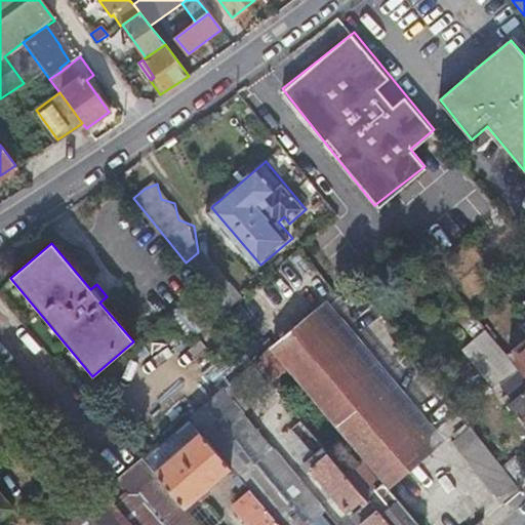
[(216,298),(223,293),(230,287),(211,265),(197,276),(205,285),(216,298)]
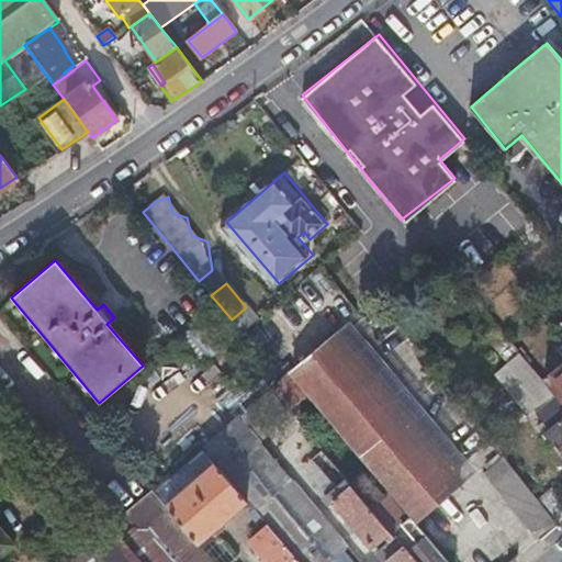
[(472,316),(495,346),(507,361),(518,375),(528,382),(535,375),(482,308),(472,316)]
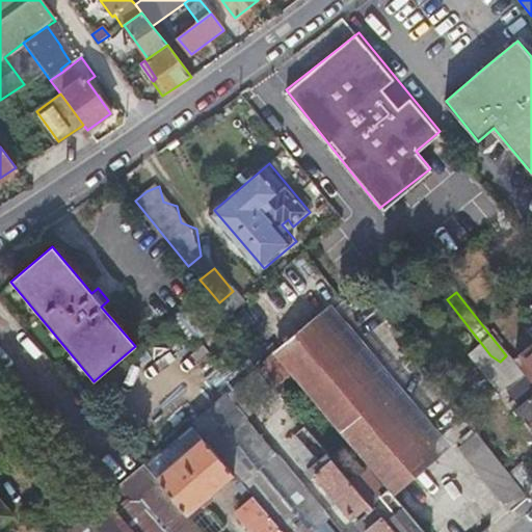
[(391,495),(411,478),(431,461),(316,323),(276,356),(391,495)]
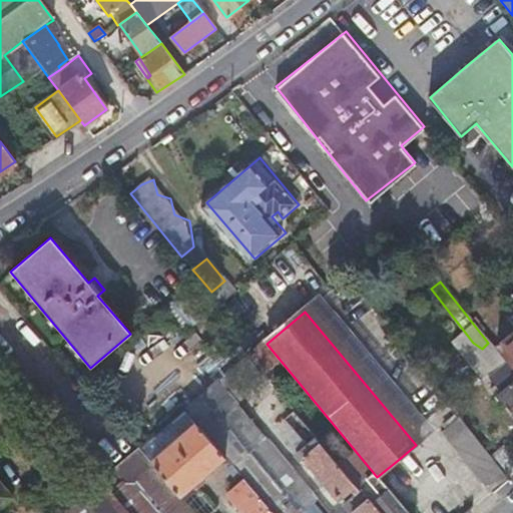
[(228,318),(214,329),(201,340),(194,356),(208,372),(246,341),(228,318)]
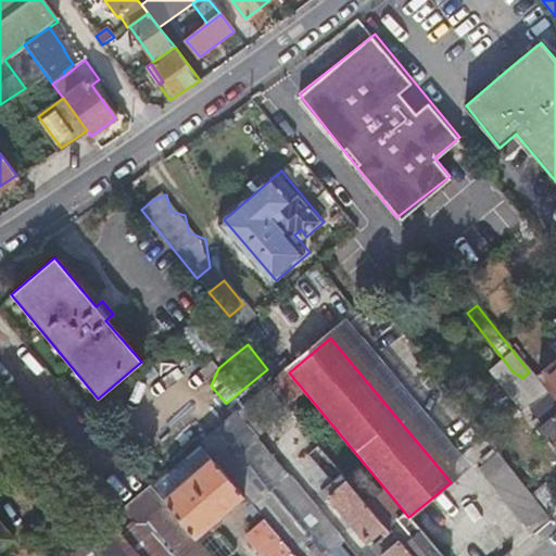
[(533,378),(529,371),(522,378),(513,371),(502,357),(487,367),(520,416),(527,412),(526,411),(547,394),(533,378)]
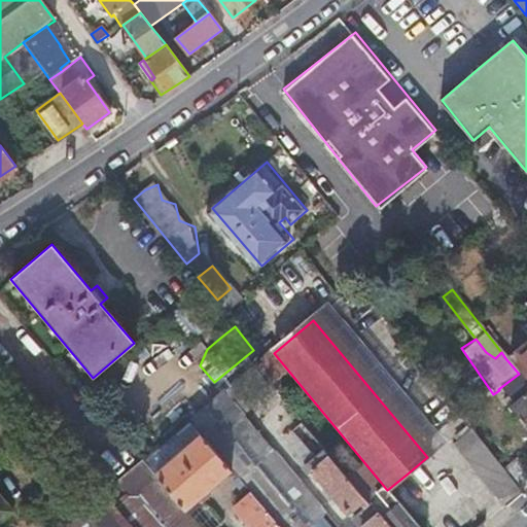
[(526,341),(505,358),(519,374),(526,385),(526,341)]
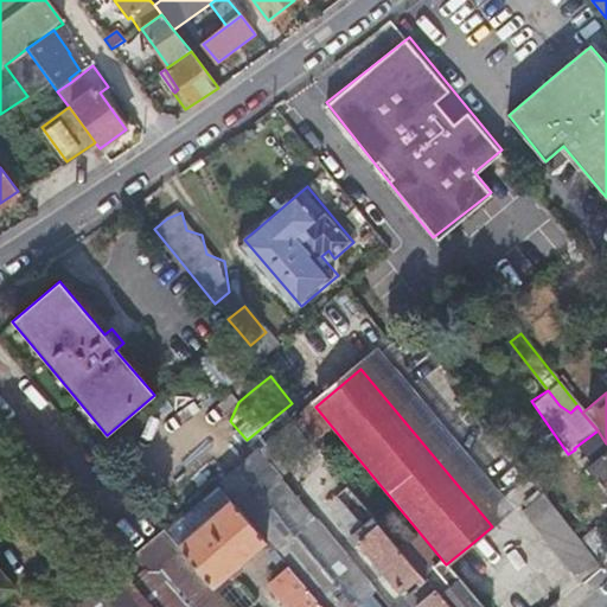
[(289,423),(255,451),(282,484),(317,455),(289,423)]
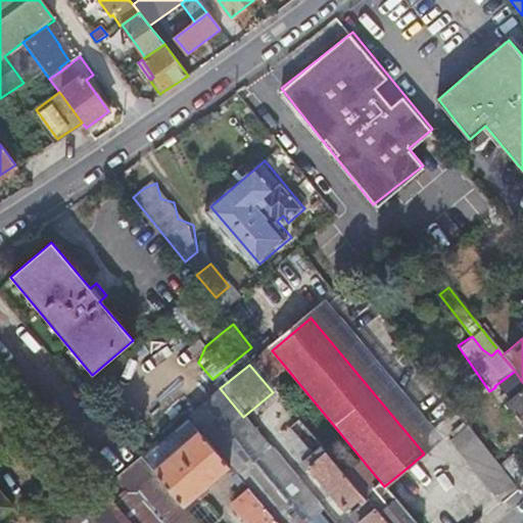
[(522,382),(515,371),(494,386),(495,387),(500,392),(507,401),(502,406),(522,433),(522,382)]
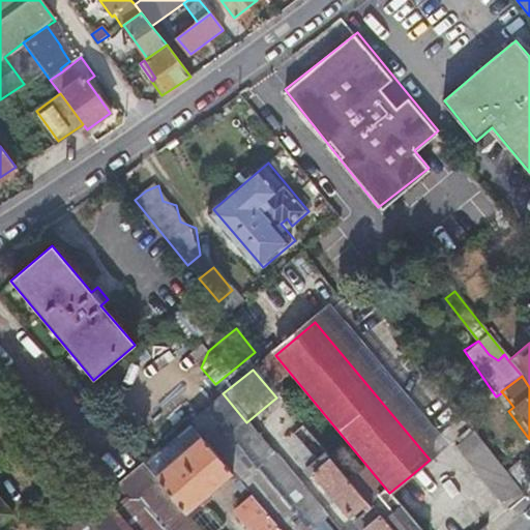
[(246,422),(223,393),(187,423),(230,473),(251,497),(278,529),(328,529),(327,528),(331,524),(246,422)]
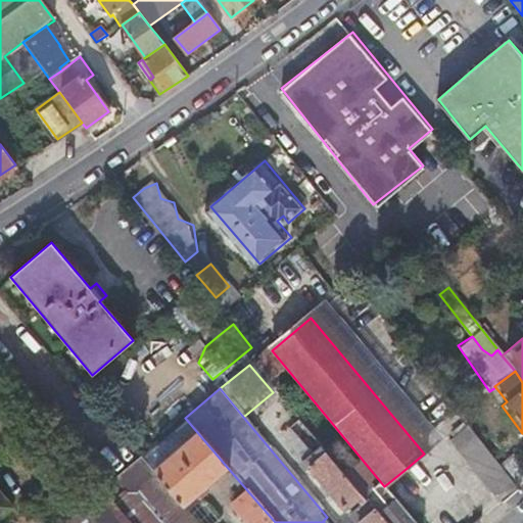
[(494,396),(502,406),(507,401),(500,392),(494,396)]
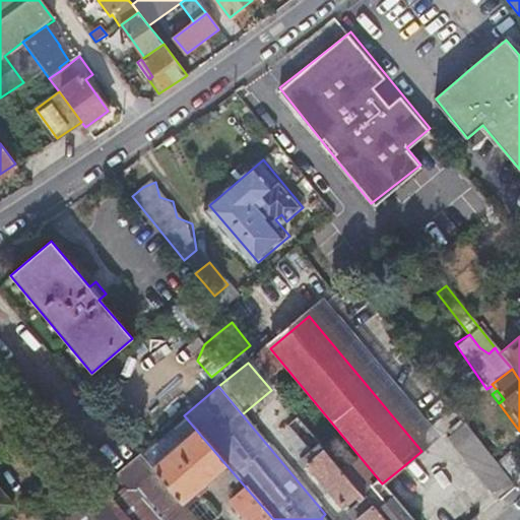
[(184,415),(137,454),(179,503),(194,491),(225,464),(184,415)]
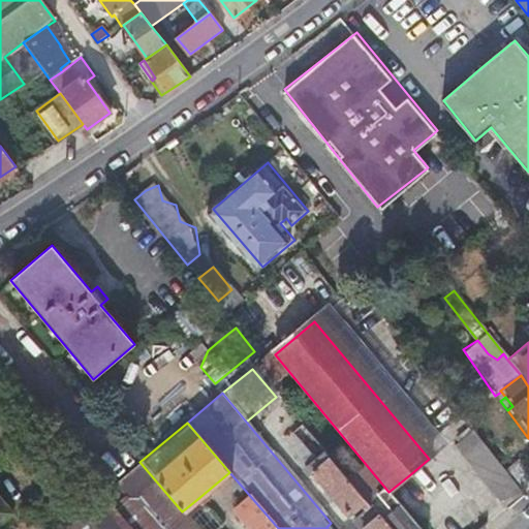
[(329,460),(321,466),(313,473),(354,524),(361,520),(358,516),(365,509),(373,521),(363,528),(386,528),(379,520),(343,476),(329,460)]
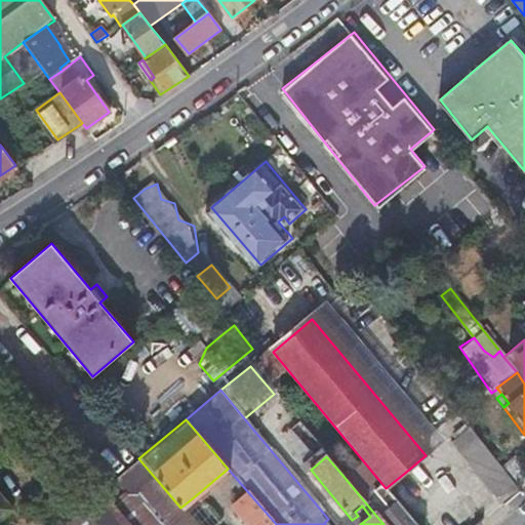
[(196,524),(180,508),(138,458),(109,485),(121,498),(134,501),(153,524),(196,524)]
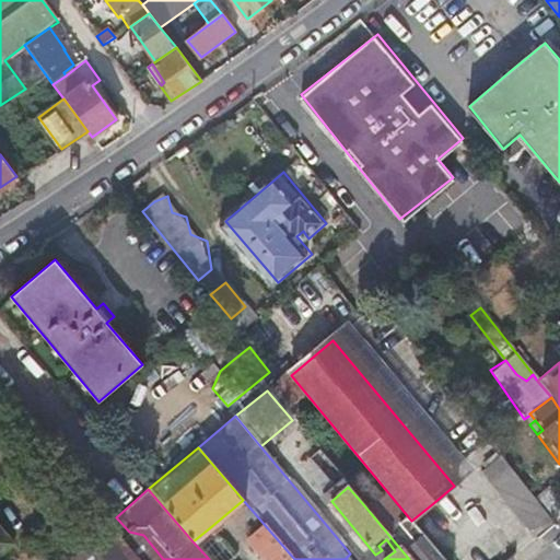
[(381,490),(363,504),(401,550),(410,543),(395,524),(404,517),(381,490)]
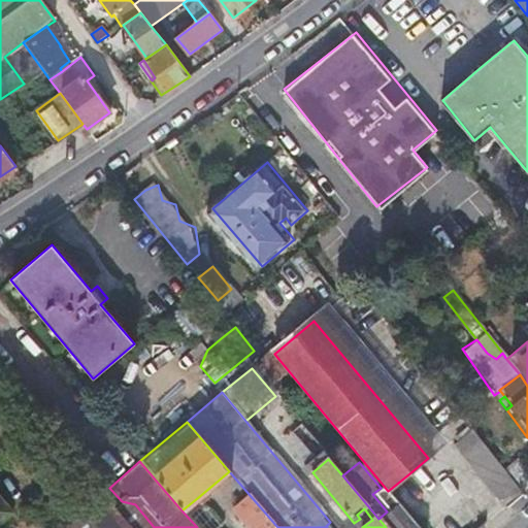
[(520,495),(526,491),(527,489),(527,480),(516,464),(503,473),(520,495)]
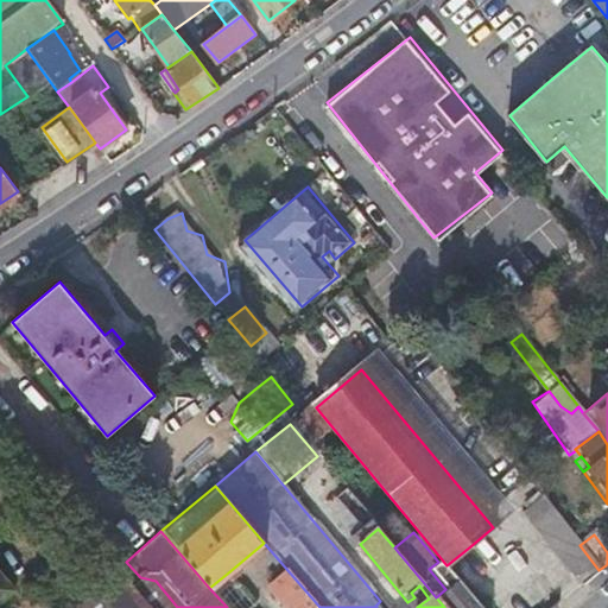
[(445,589),(436,597),(444,607),(477,607),(438,562),(429,569),(445,589)]
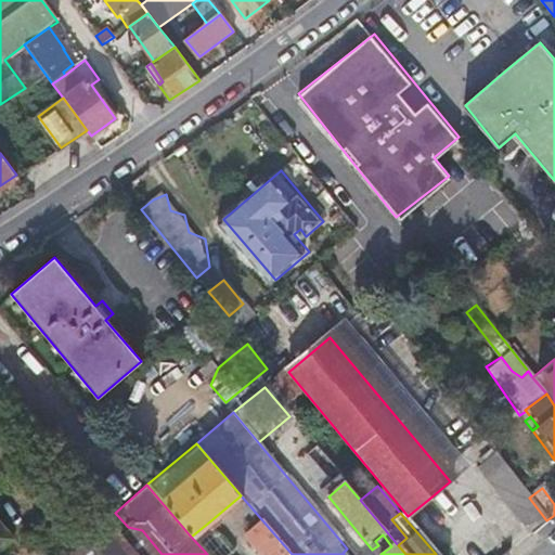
[(134,554),(105,520),(64,554),(134,554)]
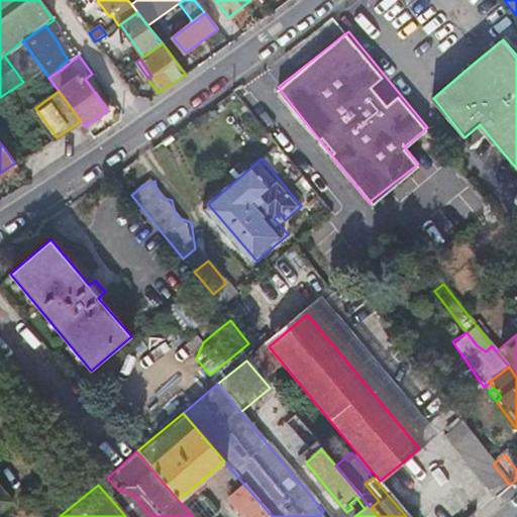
[(272,516),(244,485),(230,497),(247,516),(272,516)]
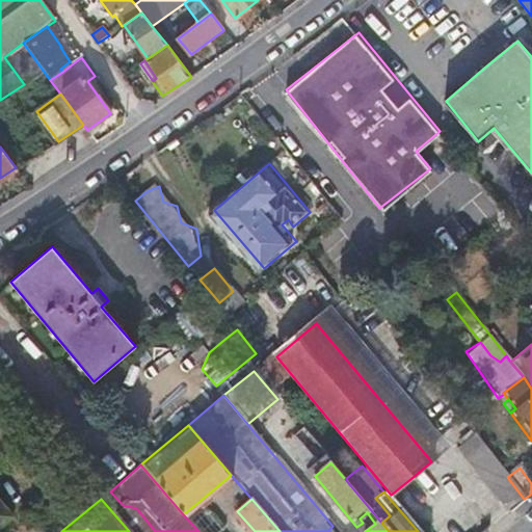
[(219,528),(198,502),(183,514),(198,531),(214,531),(215,531),(219,528)]
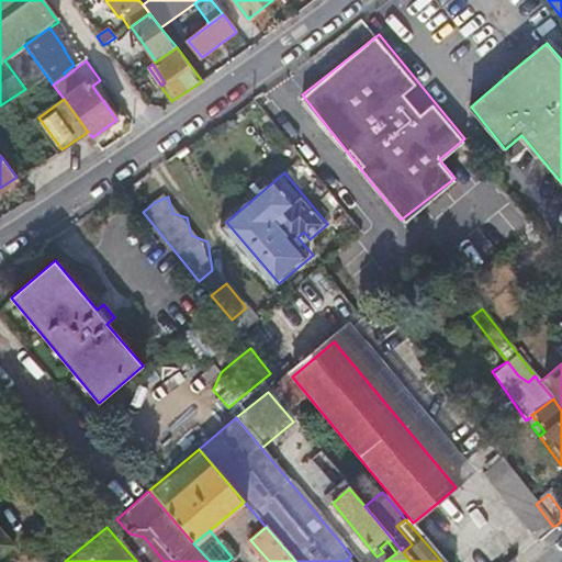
[(0,551),(9,544),(0,534),(0,551)]
